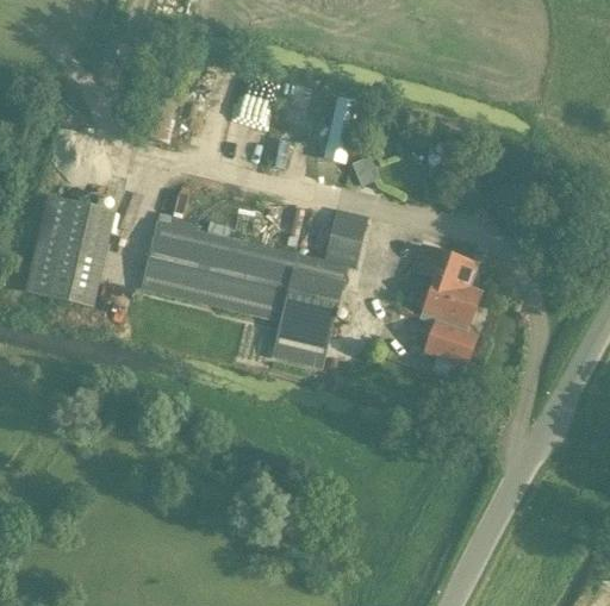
[(180,88),(148,81),(135,137),(168,144),(180,88)]
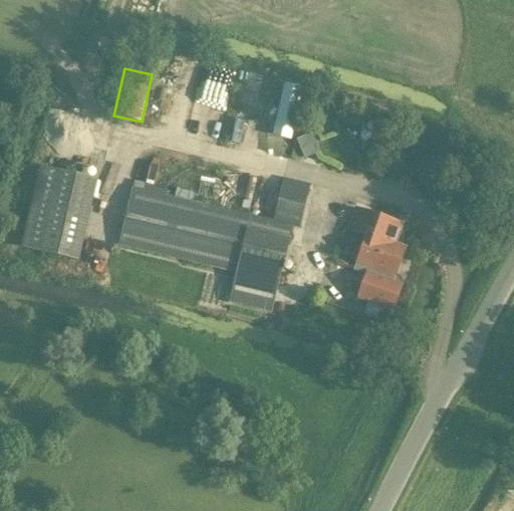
[(290,136),(302,85),(284,81),(273,132),(290,136)]
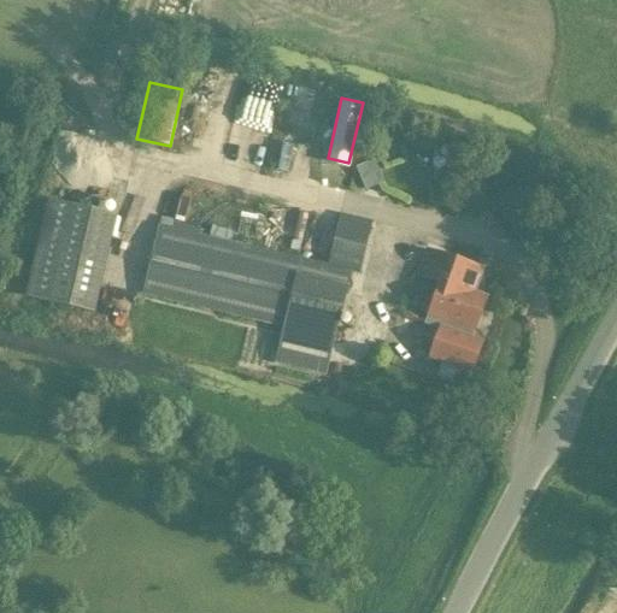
[(374,122),(378,143),(399,139),(394,116),(374,122)]
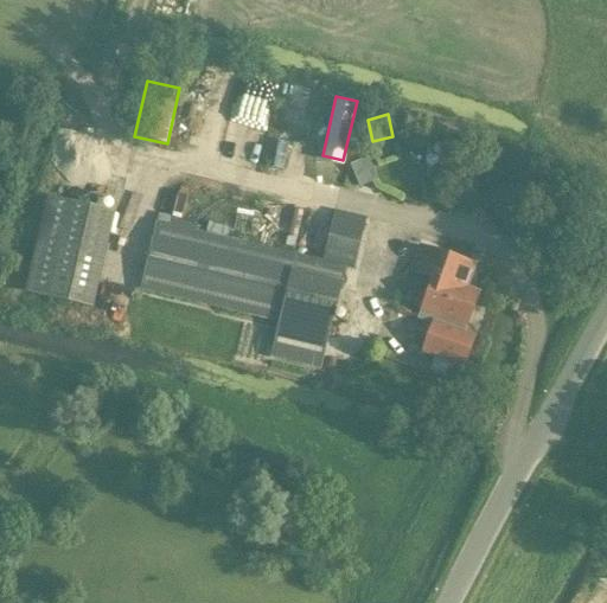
[(115,210),(49,194),(27,289),(94,305),(115,210)]
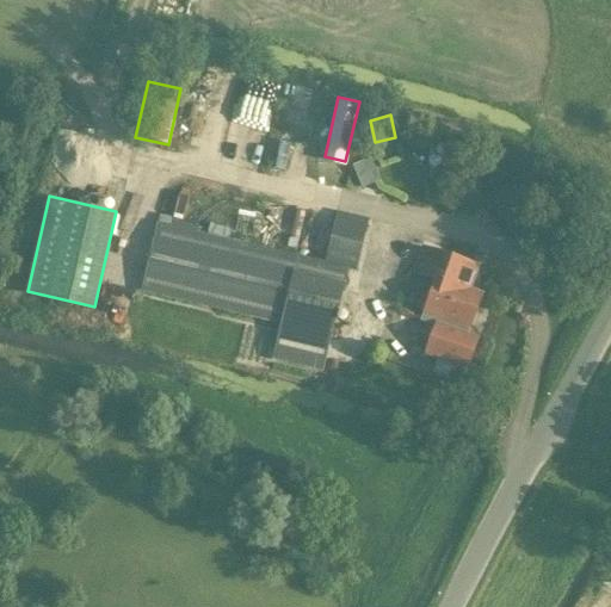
[(326,261),(349,266),(356,268),(368,217),(338,210),(326,261)]
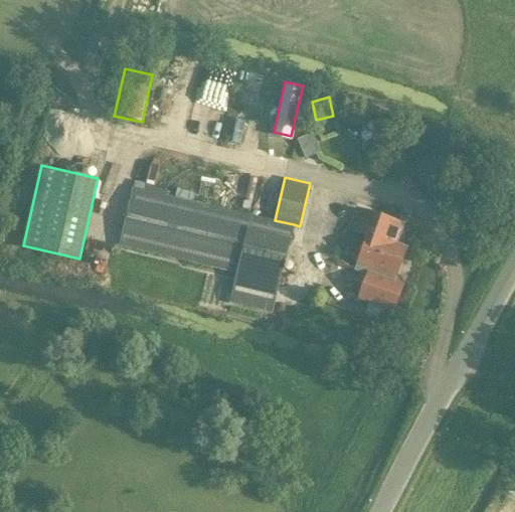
[(294,224),(275,220),(135,187),(122,242),(238,271),(232,299),(274,309),(294,224)]
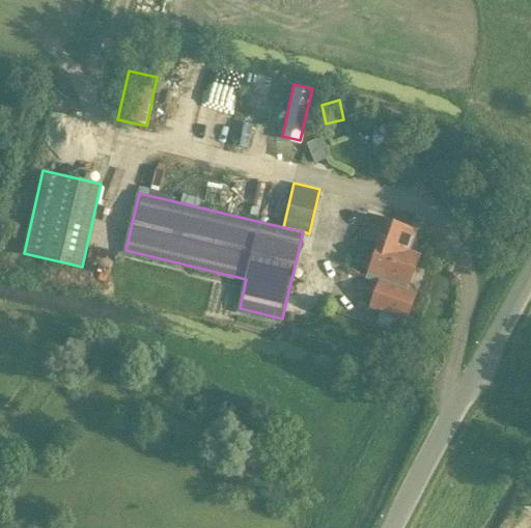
[(409,283),(419,254),(407,250),(414,228),(389,220),(369,213),(361,234),(380,242),(374,256),(369,254),(364,266),(370,268),(367,277),(381,281),(371,307),(407,320),(416,293),(406,289),(408,283),(409,283)]
